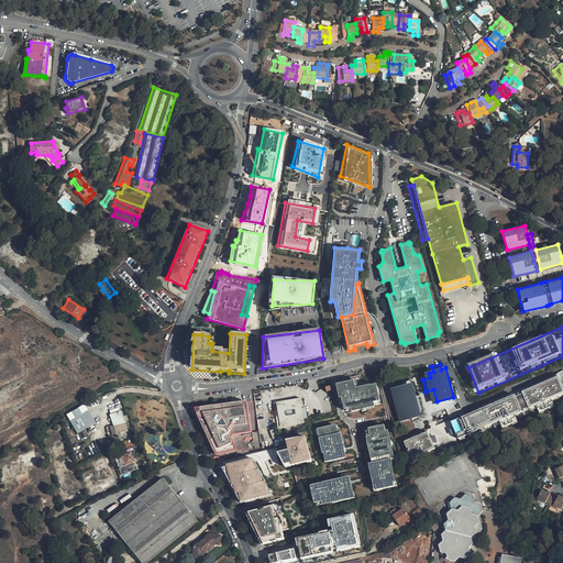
[(465,415),(451,421),(453,427),(455,426),(457,431),(455,431),(457,438),(477,430),(476,428),(487,423),(488,426),(498,421),(500,424),(504,422),(505,426),(512,422),(511,419),(515,418),(514,415),(536,406),(537,409),(541,408),(542,411),(550,408),(549,405),(552,404),(551,400),(562,395),(562,388),(562,387),(562,371),(558,374),(559,377),(477,410),(476,407),(463,411),(465,415)]
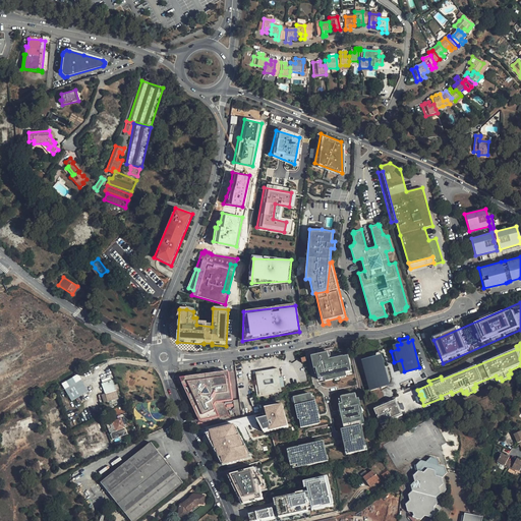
[(365,356),(366,358),(379,355),(379,358),(383,356),(380,350),(365,356)]
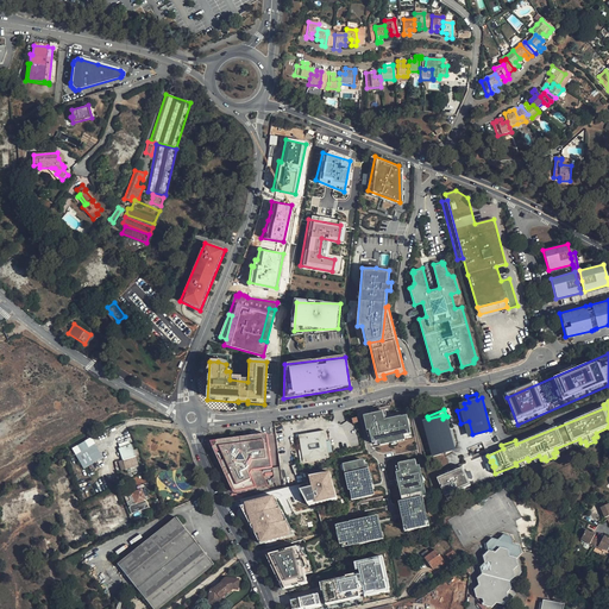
[(369,440),(375,447),(403,443),(405,439),(412,439),(407,416),(387,421),(385,413),(365,416),(369,440)]
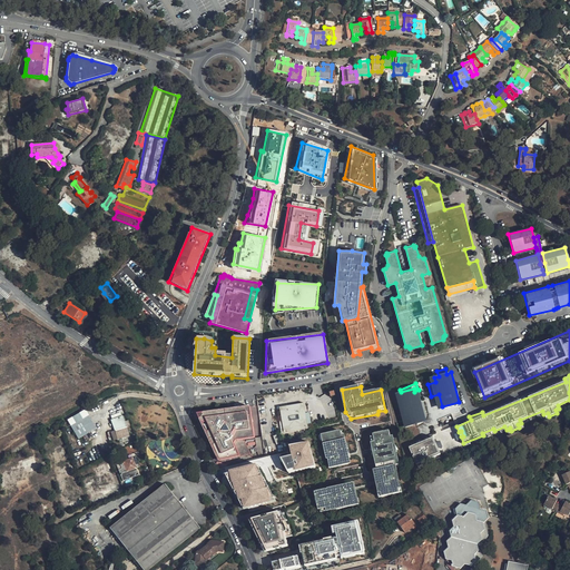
[(396,393),(404,424),(422,420),(414,392),(414,389),(401,392),(396,393)]
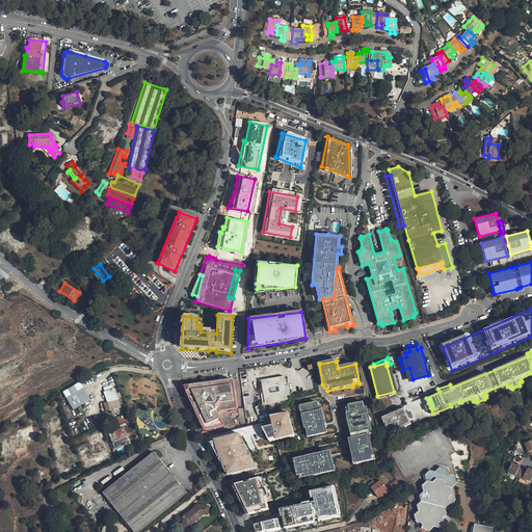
[(233,374),(182,380),(203,427),(223,422),(217,406),(236,404),(233,374)]
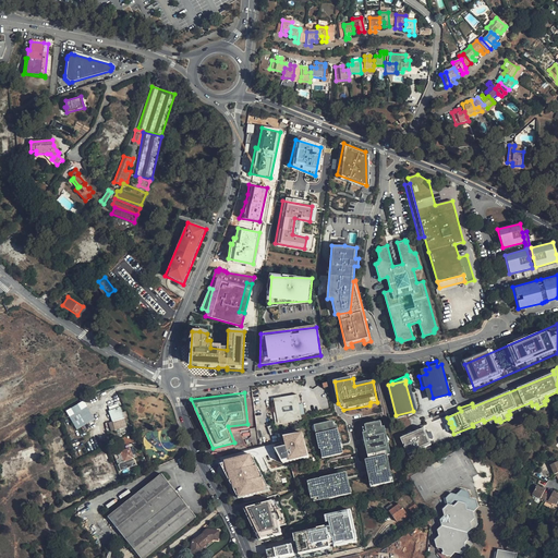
[(280,422),(302,419),(298,393),(276,398),(280,422)]
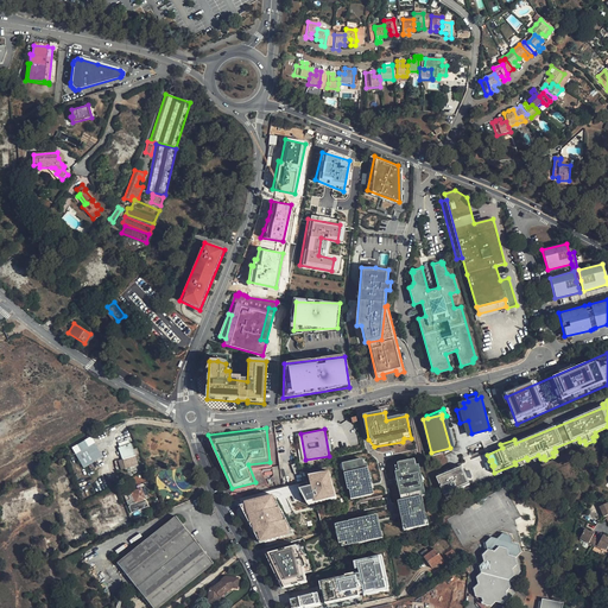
[(103,457),(95,442),(75,454),(83,469),(103,457)]
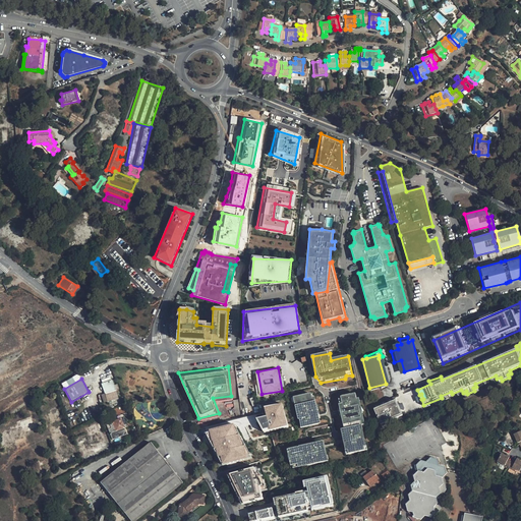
[(114,382),(103,387),(107,395),(111,393),(117,391),(114,382)]
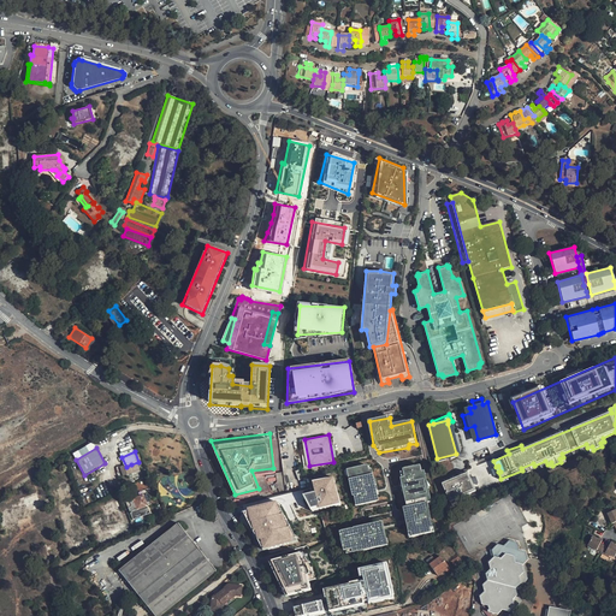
[(371,465),(347,469),(355,505),(379,501),(371,465)]
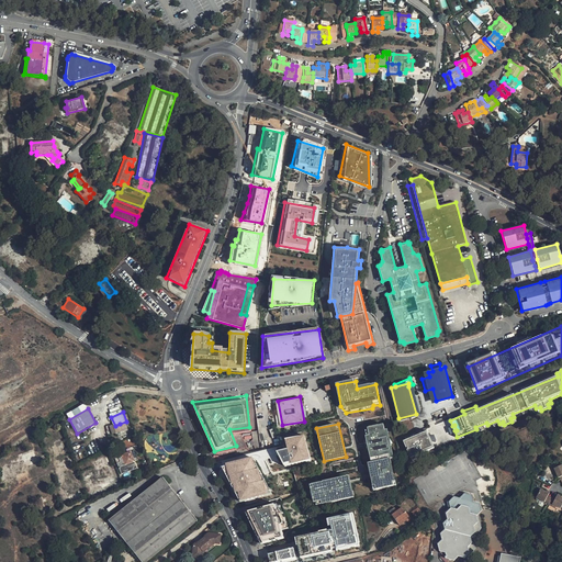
[(383,425),(368,428),(370,436),(366,437),(372,463),(391,460),(394,459),(388,429),(385,430),(383,425)]
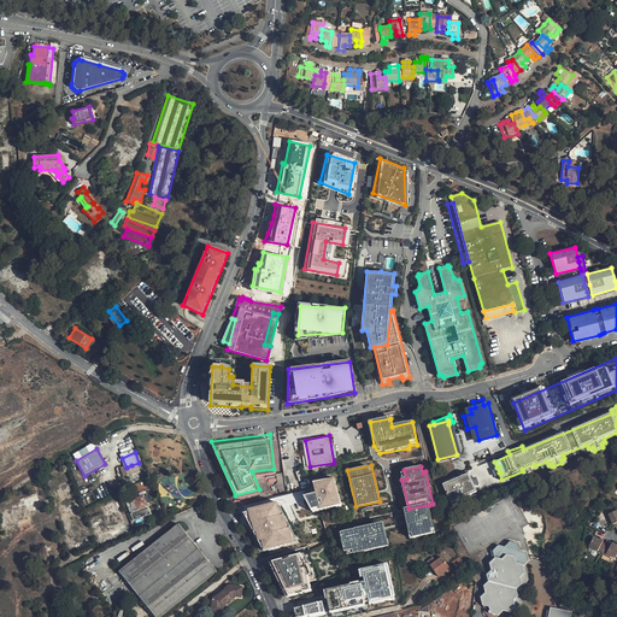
[(442,482),(450,500),(476,489),(474,483),(471,485),(469,479),(471,479),(469,471),(442,482)]
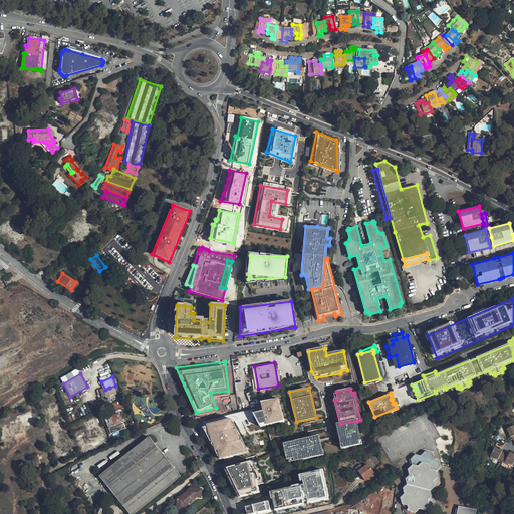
[(262,407),(252,409),(259,421),(284,416),(277,395),(260,398),(262,407)]
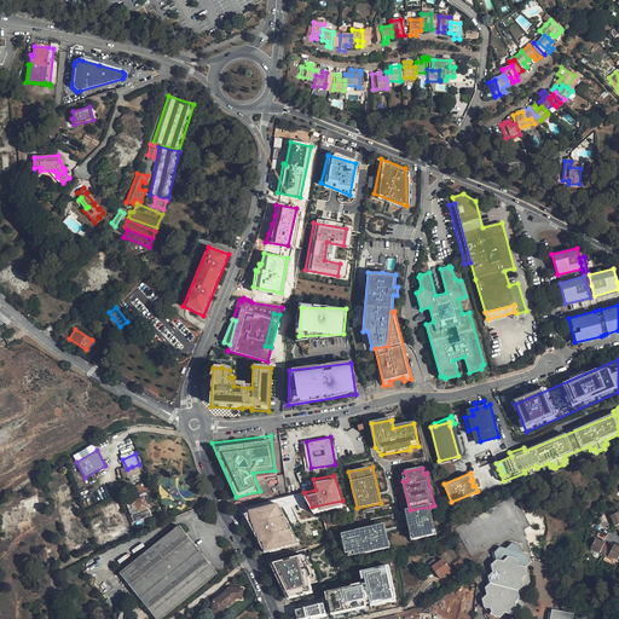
[(134,487),(138,495),(148,490),(144,482),(134,487)]
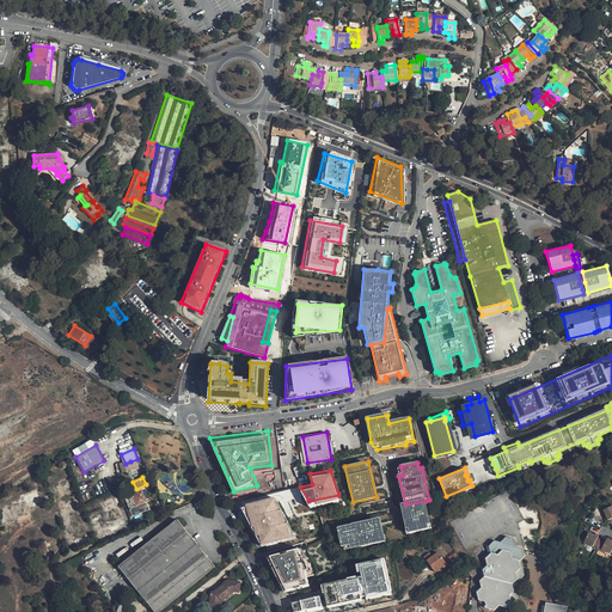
[(271,488),(244,496),(250,518),(251,518),(254,527),(256,527),(259,540),(291,532),(286,513),(281,514),(279,502),(275,502),(271,488)]
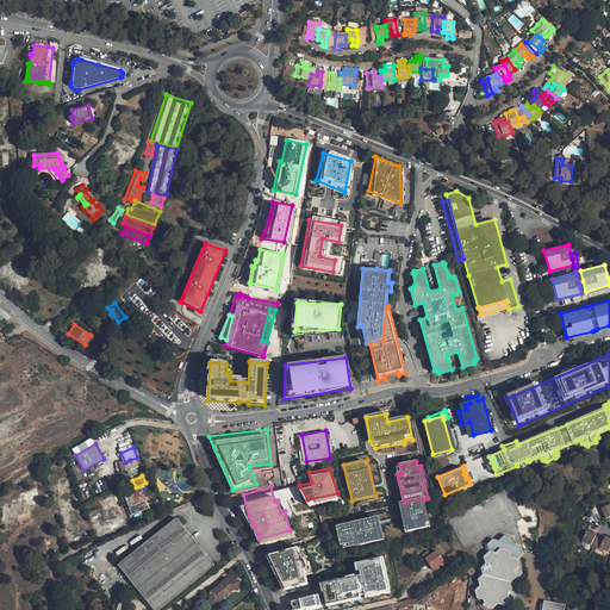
[(143,491),(129,496),(131,502),(128,503),(132,515),(149,508),(143,491)]
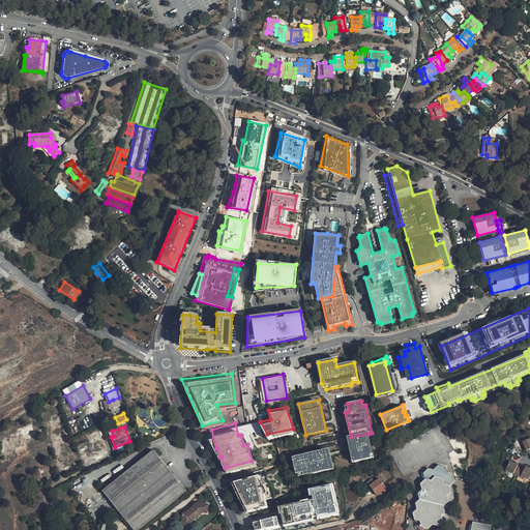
[(351,437),(347,437),(352,463),(374,459),(369,434),(351,437)]
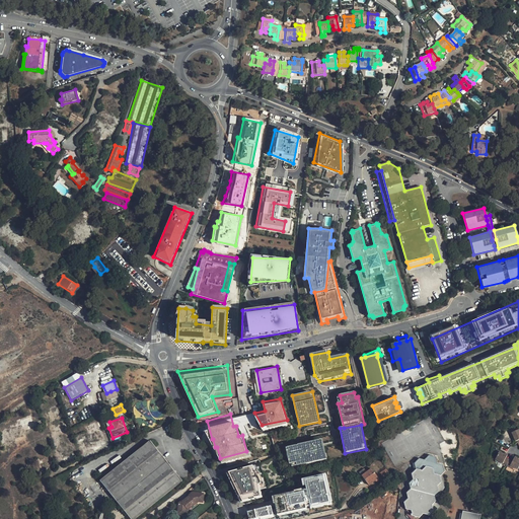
[(149,440),(100,479),(132,518),(134,518),(182,480),(149,440)]
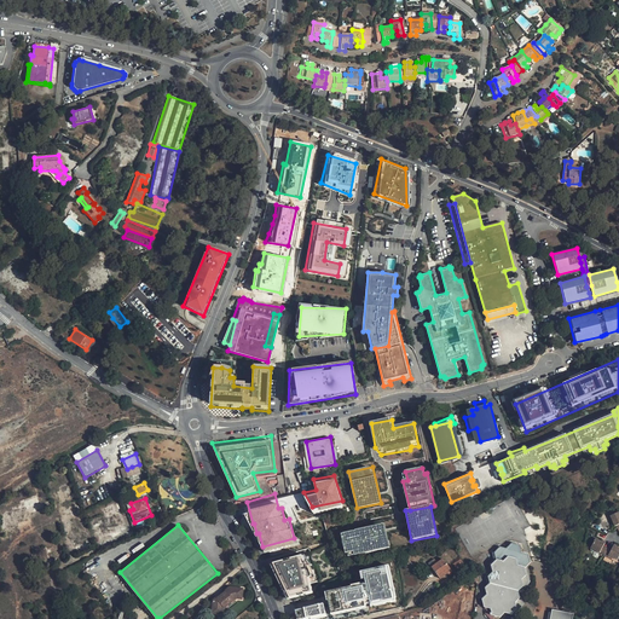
[(385,525),(341,534),(347,559),(391,549),(385,525)]
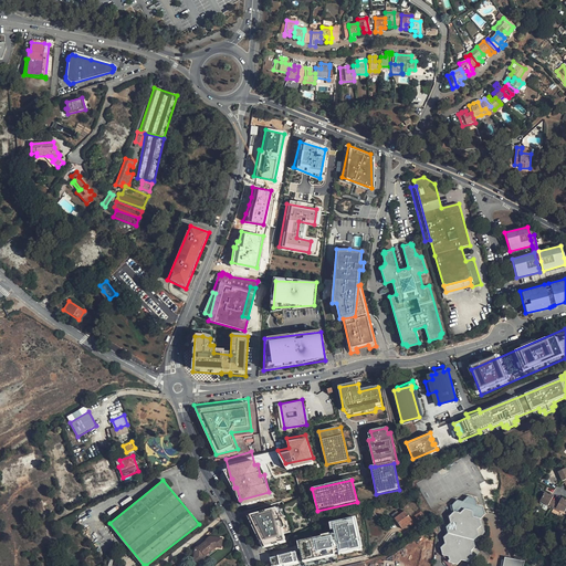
[(540,502),(558,512),(559,510),(561,511),(564,513),(565,509),(565,501),(561,499),(558,503),(552,499),(553,496),(545,492),(540,502)]
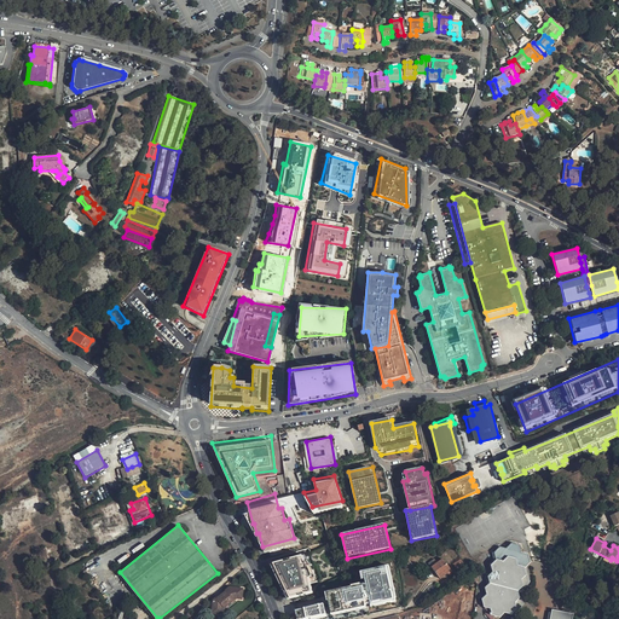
[(492,615),(501,618),(505,613),(513,614),(518,608),(515,602),(520,597),(519,591),(524,586),(522,580),(526,576),(525,567),(530,562),(527,555),(520,553),(518,544),(510,543),(505,549),(497,548),(493,554),(497,560),(492,566),(493,572),(489,577),(490,583),(485,588),(487,595),(482,600),(485,607),(491,608),(492,615)]
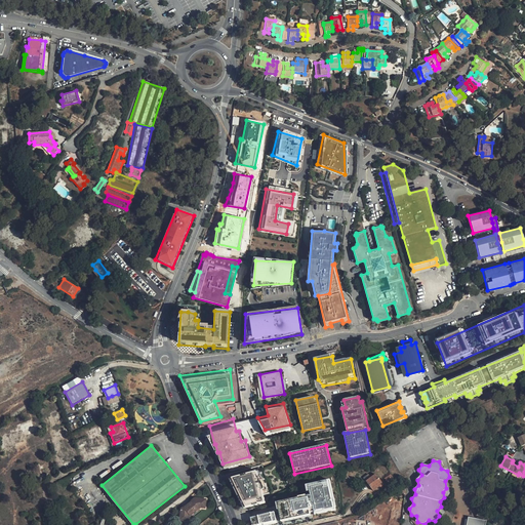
[(255,470),(230,477),(245,507),(265,502),(255,470)]
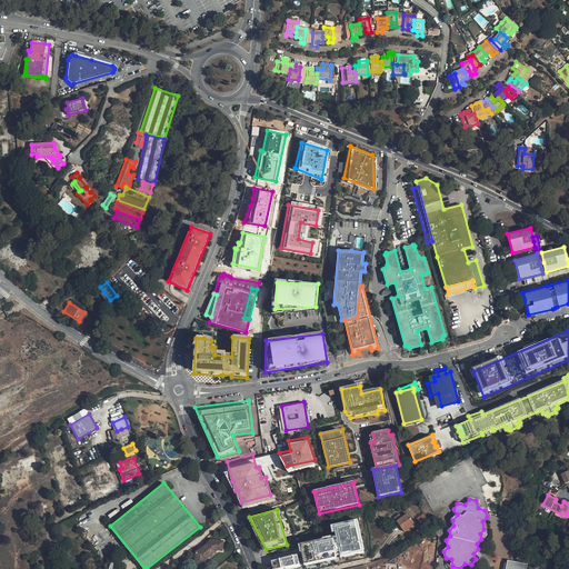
[(398,521),(406,532),(412,527),(416,525),(407,513),(398,521)]
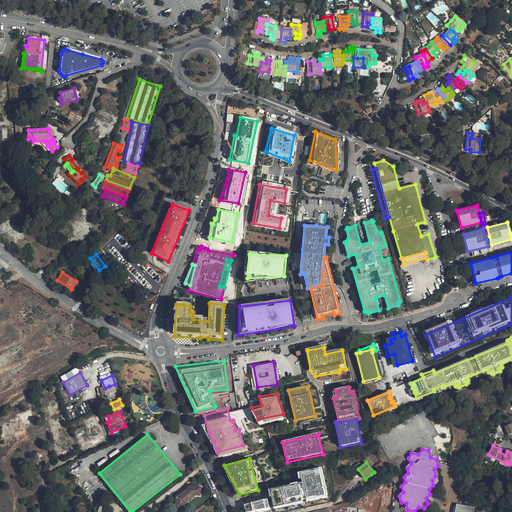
[(300,482),(269,489),(274,508),(329,495),(322,465),(297,471),(300,482)]
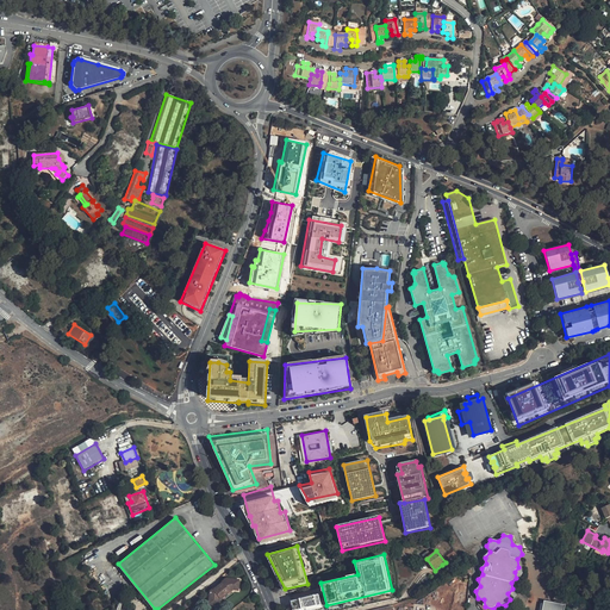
[(510,599),(505,605),(506,607),(516,596),(515,590),(520,585),(518,579),(522,574),(518,560),(517,559),(518,567),(515,572),(516,578),(511,583),(512,589),(508,593),(510,599)]
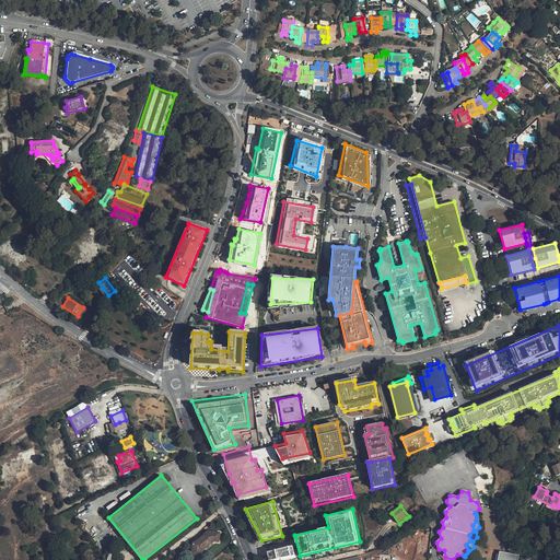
[(199,550),(207,544),(208,546),(211,543),(213,543),(214,534),(205,533),(205,536),(194,545),(190,545),(189,550),(191,551),(191,552),(197,552),(197,549),(198,549),(199,550)]
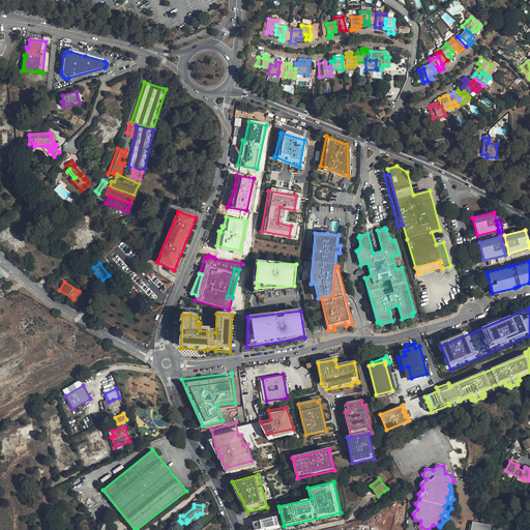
[(183,516),(194,507),(194,504),(180,516),(183,516)]
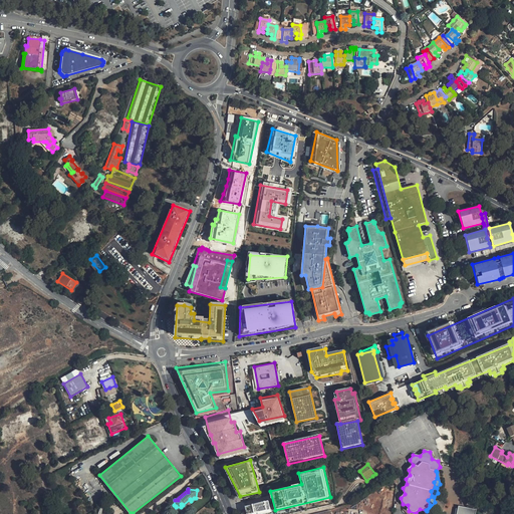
[(267,499),(244,504),(246,513),(249,513),(270,510),(267,499)]
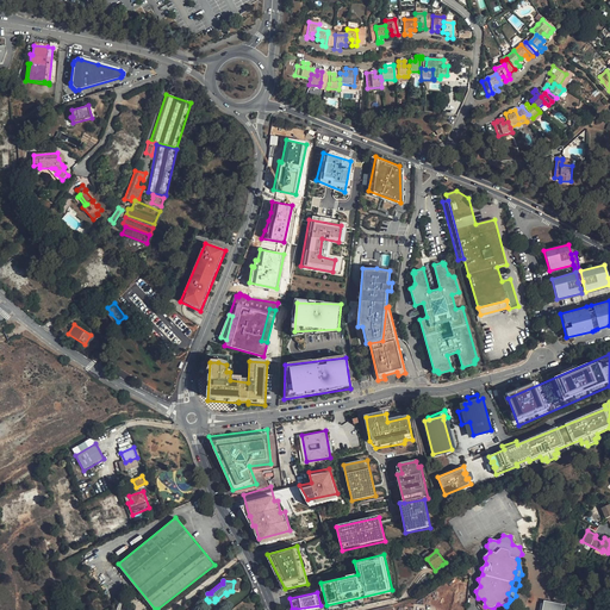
[(217,608),(217,599),(216,598),(215,598),(215,602),(209,602),(209,601),(206,599),(206,607),(217,608)]
